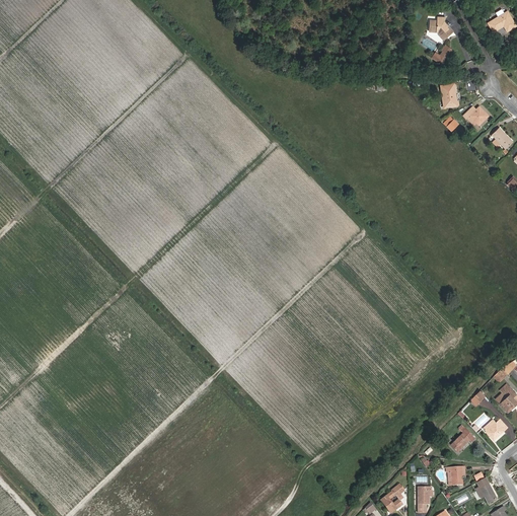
[(512,21),(504,6),(485,17),(489,25),(499,19),(503,26),(512,21)]
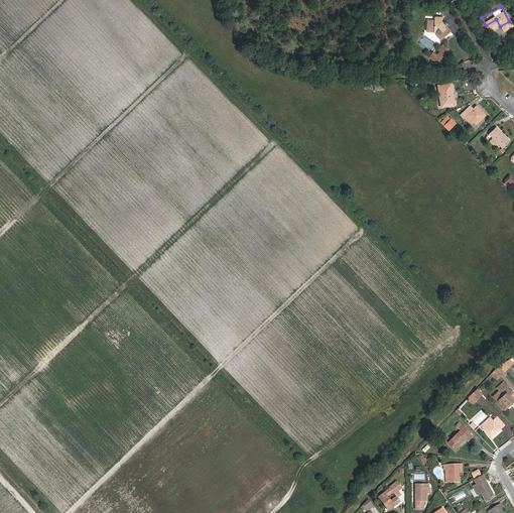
[(447,27),(437,16),(437,11),(430,10),(430,15),(421,15),(421,27),(430,27),(437,35),(447,27)]
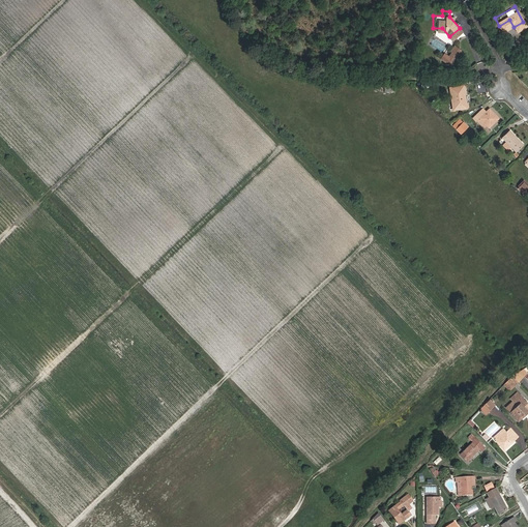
[(447,60),(457,45),(450,40),(444,51),(440,49),(437,54),(447,60)]
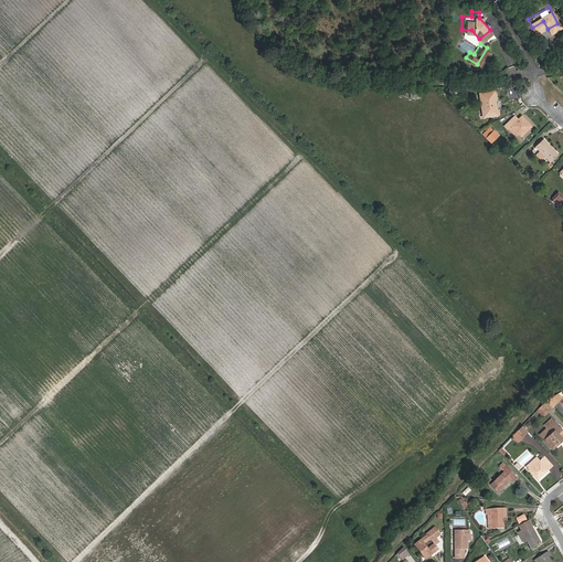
[(482,92),(486,115),(499,114),(497,91),(482,92)]
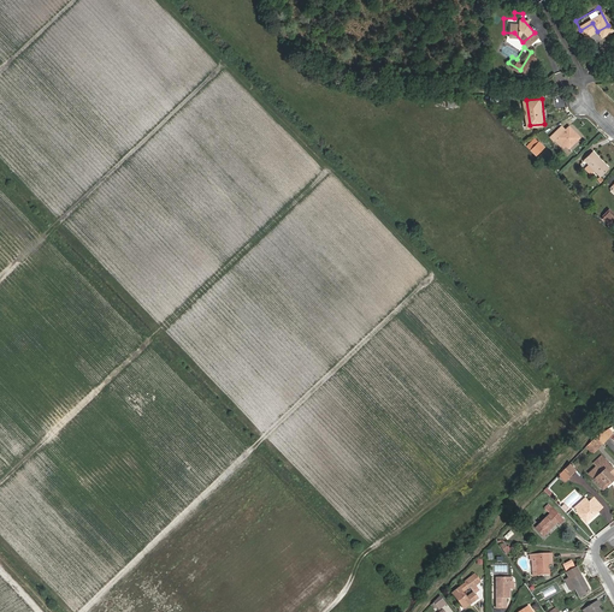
[(556,140),(560,136),(571,148),(582,137),(571,125),(567,130),(564,126),(553,136),(556,140)]
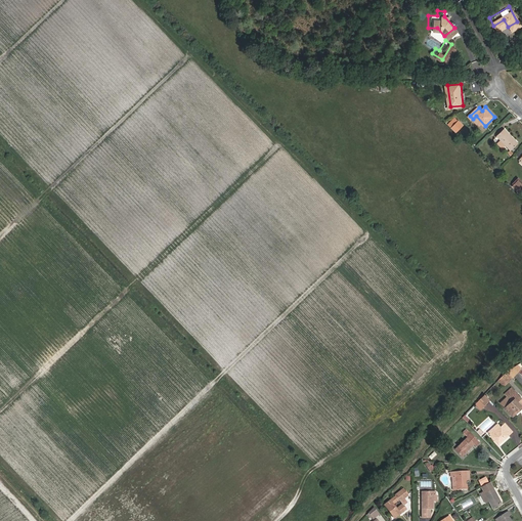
[(459,130),(465,123),(461,118),(453,125),(459,130)]
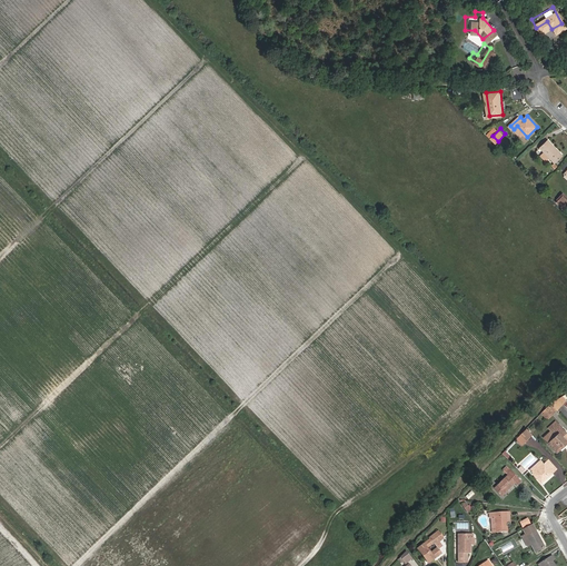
[(550,139),(541,148),(557,162),(565,155),(550,139)]
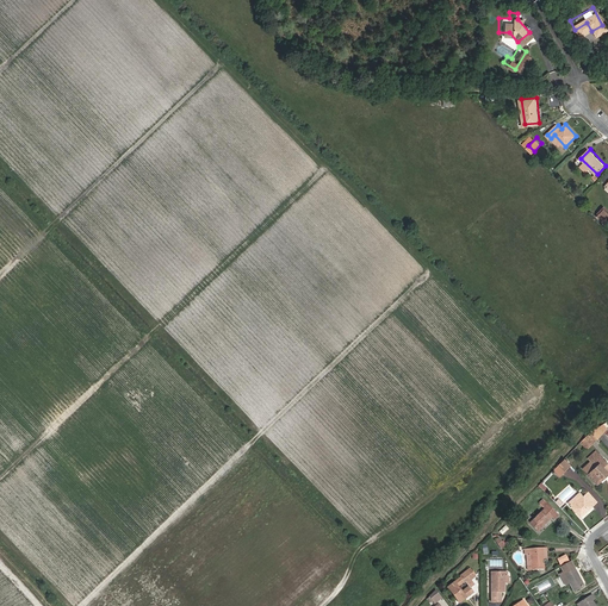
[(603,432),(599,428),(590,432),(596,439),(603,432)]
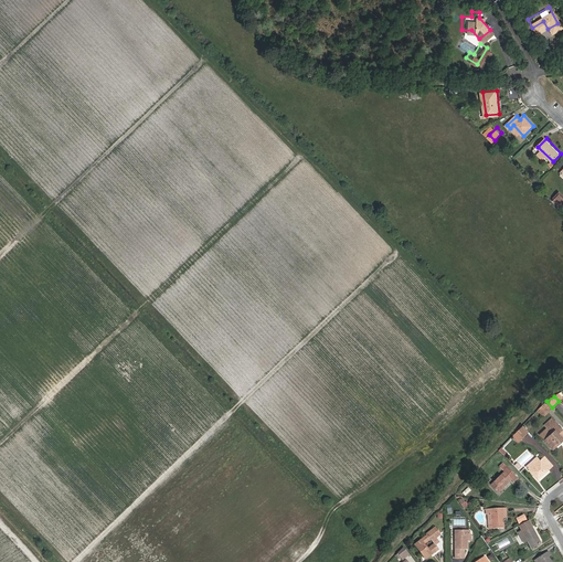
[(543,416),(552,407),(546,401),(541,406),(538,410),(543,416)]
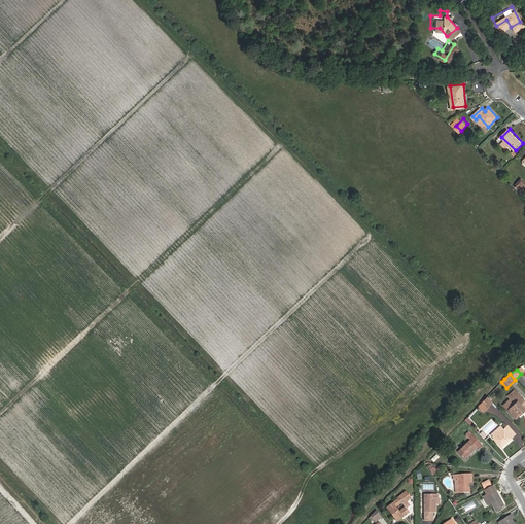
[(512,388),(505,394),(509,397),(513,402),(519,395),(512,388)]
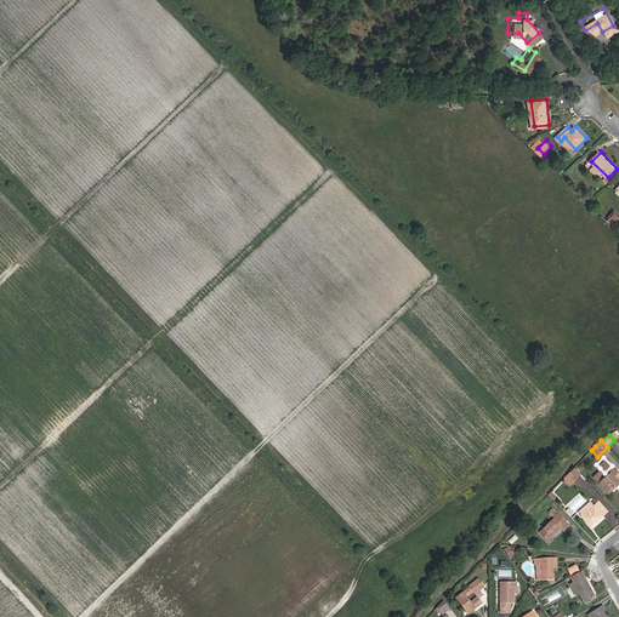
[(618,472),(612,466),(605,473),(600,468),(592,475),(605,489),(608,485),(611,487),(618,480),(615,479),(618,474),(618,472)]
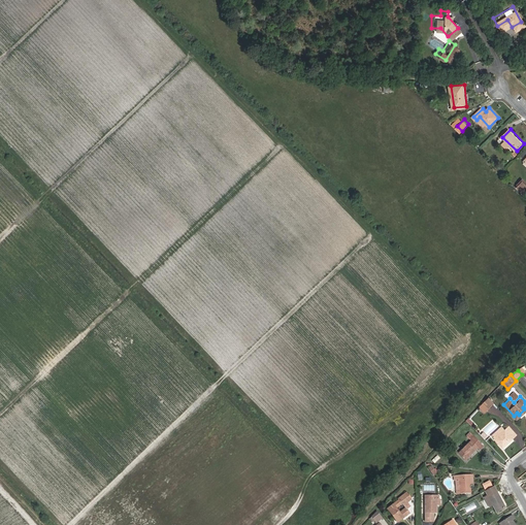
[(484,413),(493,403),(488,398),(479,407),(484,413)]
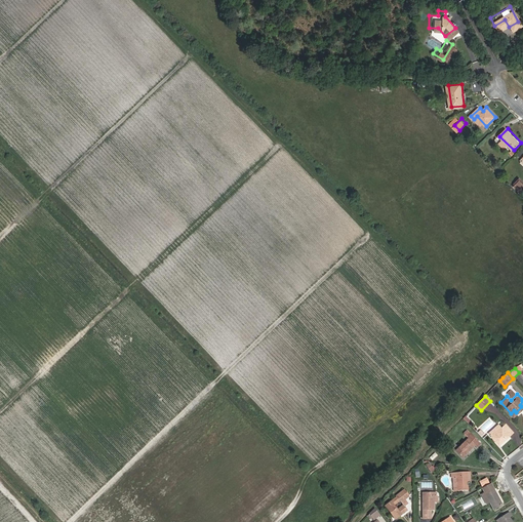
[(460,415),(468,422),(470,418),(464,412),(460,415)]
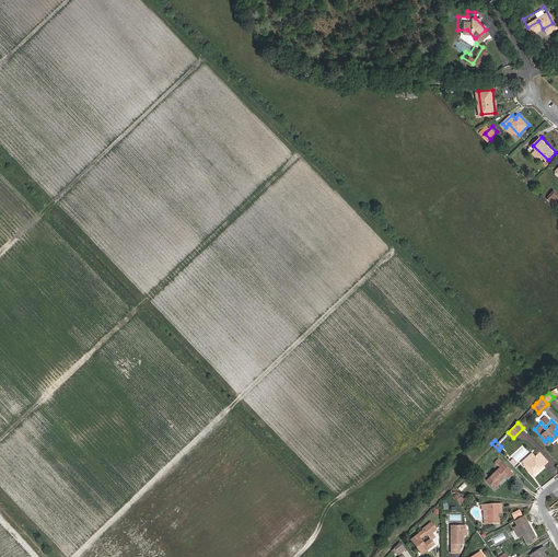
[(530,452),(520,462),(523,465),(533,455),(530,452)]
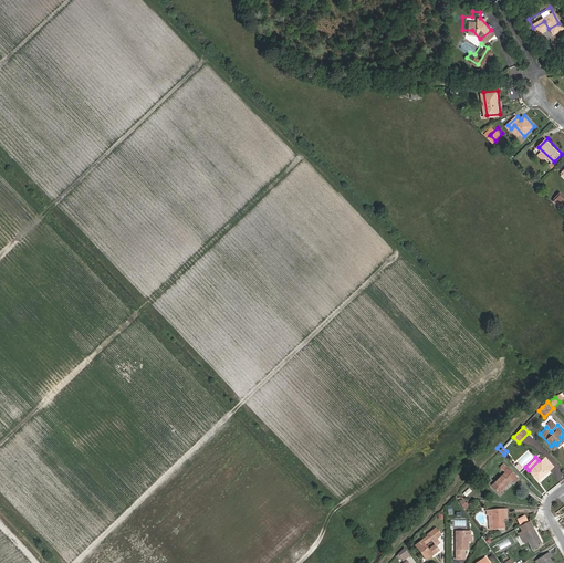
[(551,465),(543,457),(539,460),(529,470),(538,478),(551,465)]
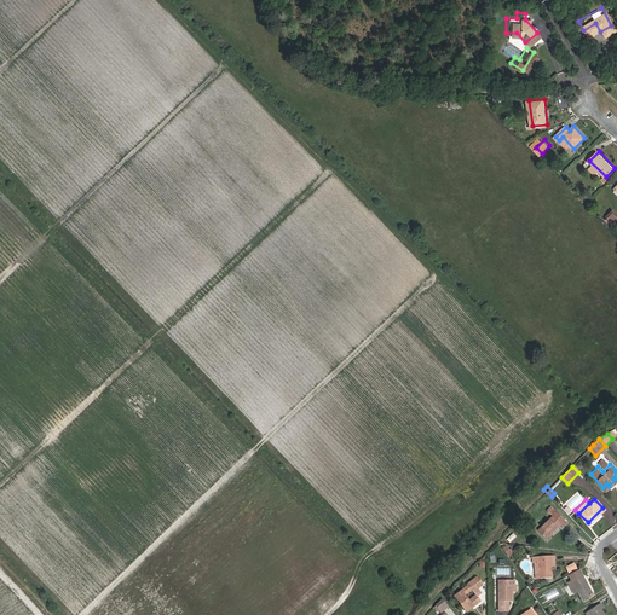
[(560,527),(566,523),(553,509),(548,512),(532,526),(543,539),(552,532),(549,528),(553,526),(554,527),(558,523),(560,527)]
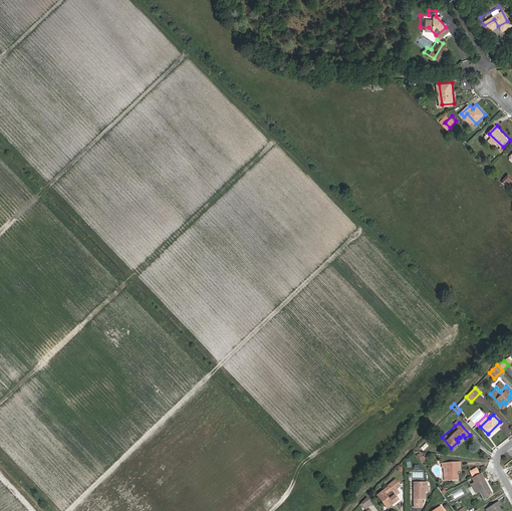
[(442,463),(442,467),(444,467),(447,467),(448,480),(457,480),(457,473),(457,462),(442,463)]
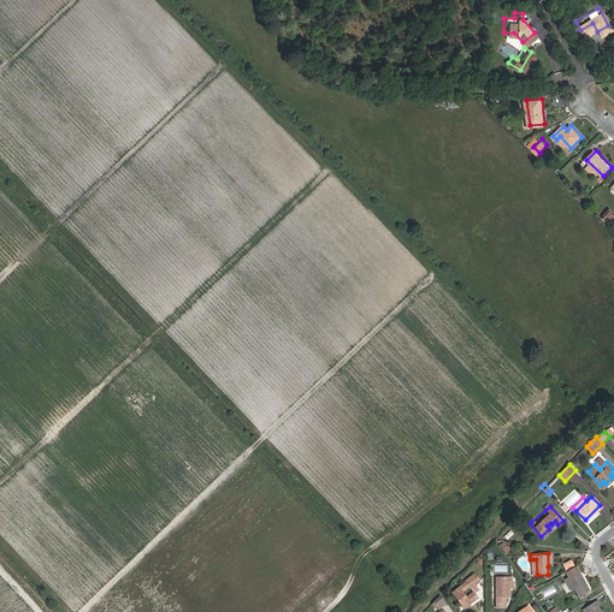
[(562,564),(566,570),(574,565),(571,559),(562,564)]
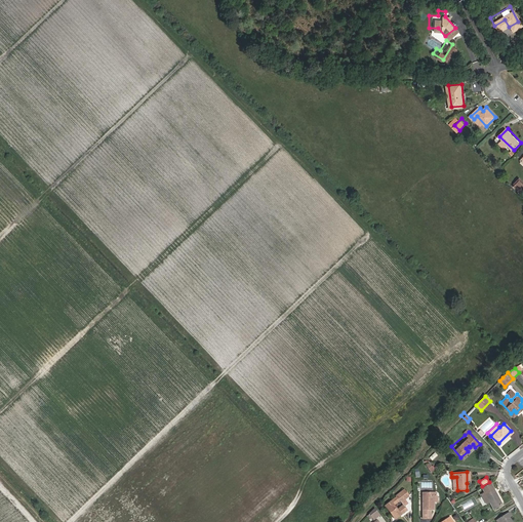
[(494,489),(493,489),(491,486),(483,490),(492,509),(501,504),(494,489)]
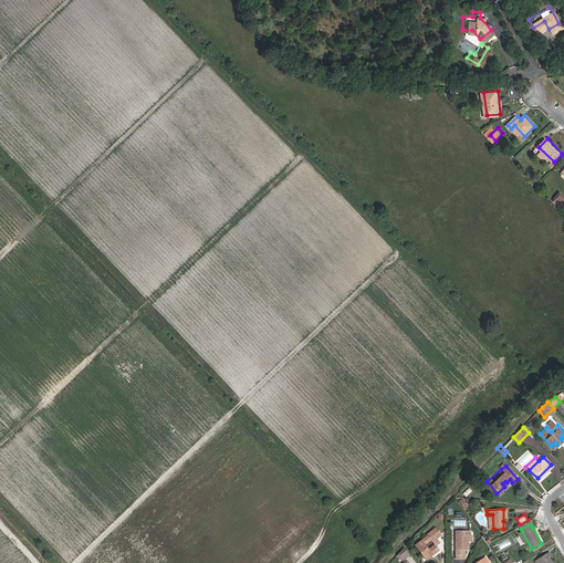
[(427,533),(428,534),(416,545),(427,560),(440,549),(437,545),(440,543),(436,539),(441,534),(436,527),(427,533)]
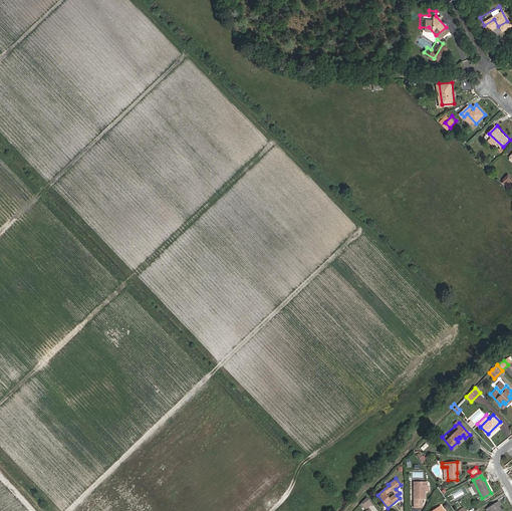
[(425,486),(426,483),(415,483),(416,505),(421,505),(422,499),(424,499),(424,486),(425,486)]
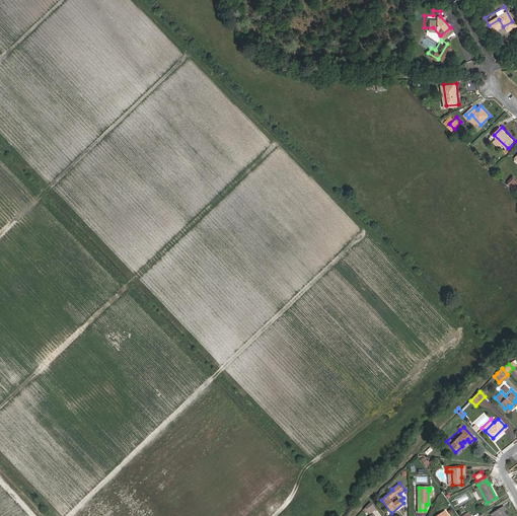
[(369,513),(375,508),(371,503),(368,507),(366,509),(369,513)]
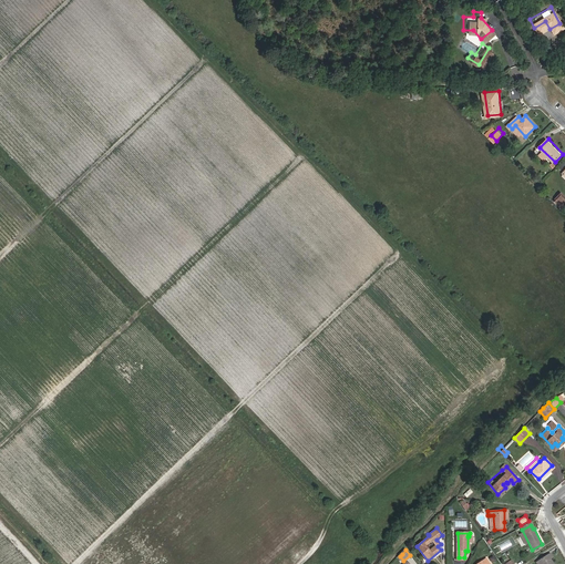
[(553,556),(550,553),(538,560),(542,563),(553,563),(550,559),(553,556)]
